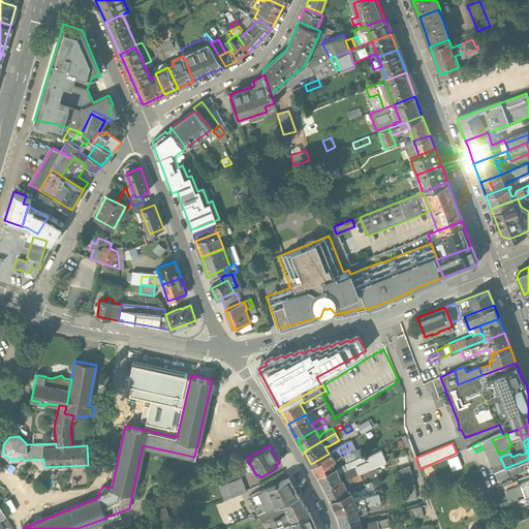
[(338,448),(331,453),(335,461),(342,457),(340,454),(338,448)]
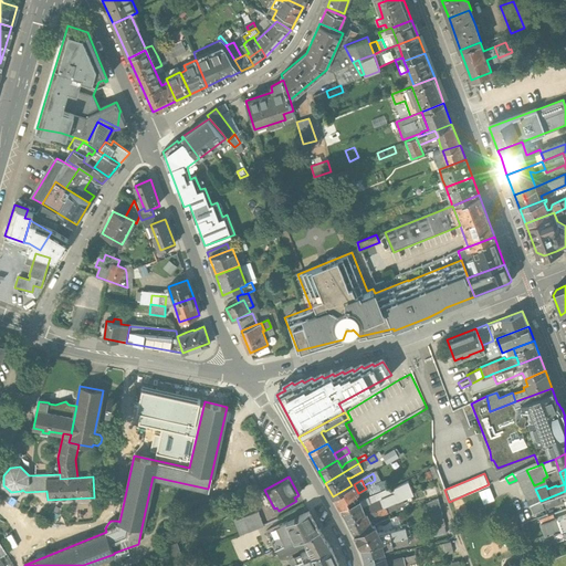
[(394,493),(379,500),(383,506),(398,500),(413,494),(408,482),(392,489),(394,493)]
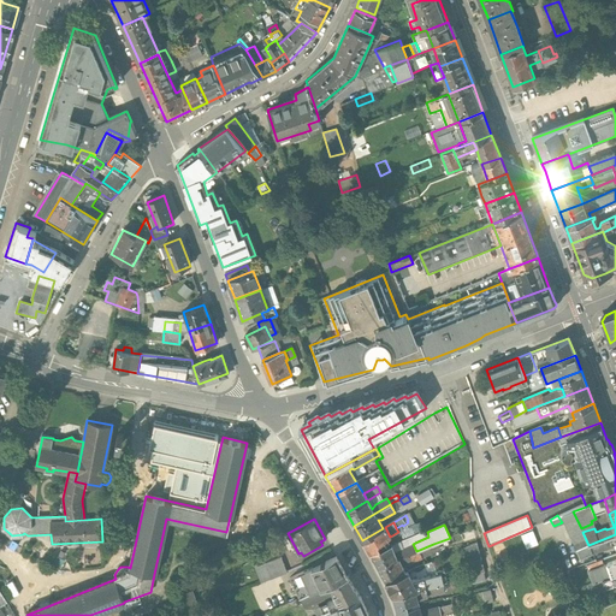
[(383,528),(362,540),(369,554),(388,548),(384,540),(390,537),(385,527),(383,528)]
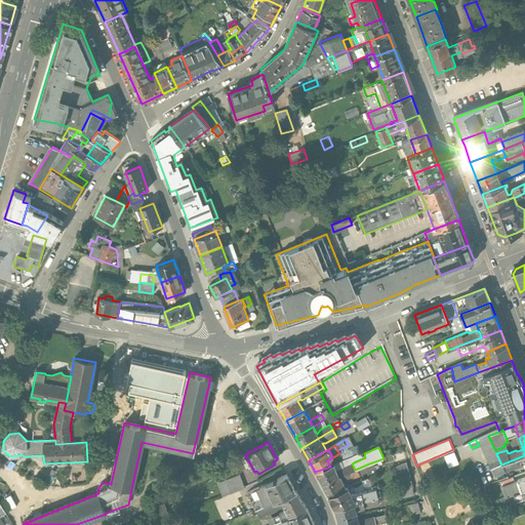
[(350,450),(340,455),(344,460),(354,457),(350,450)]
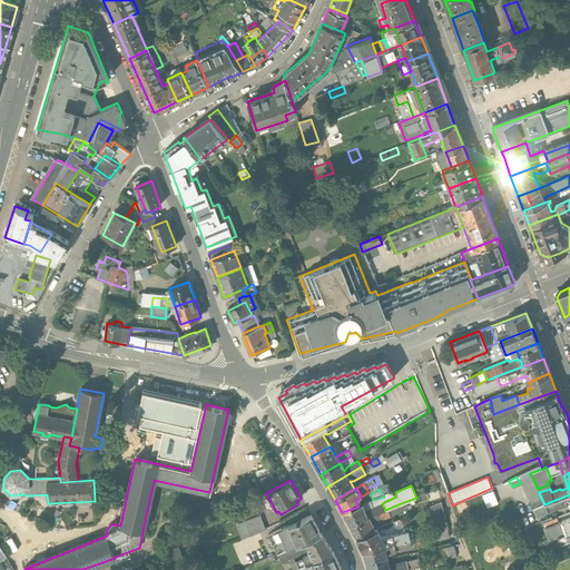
[(492,490),(480,494),(485,508),(498,503),(492,490)]
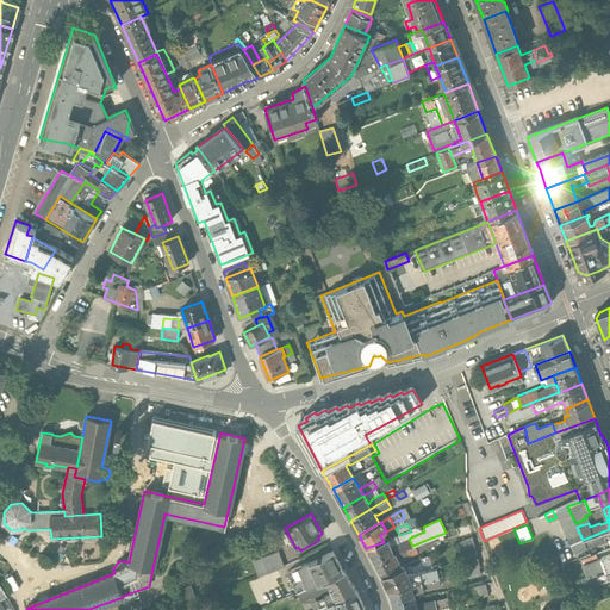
[(609,529),(583,540),(586,548),(607,541),(605,540),(609,537),(609,529)]
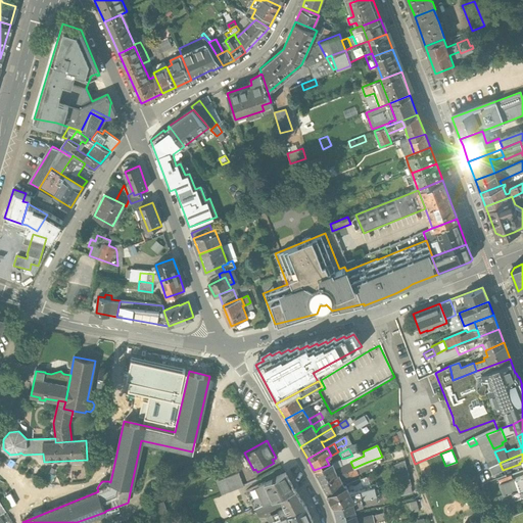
[(405,461),(393,466),(396,478),(409,475),(405,461)]
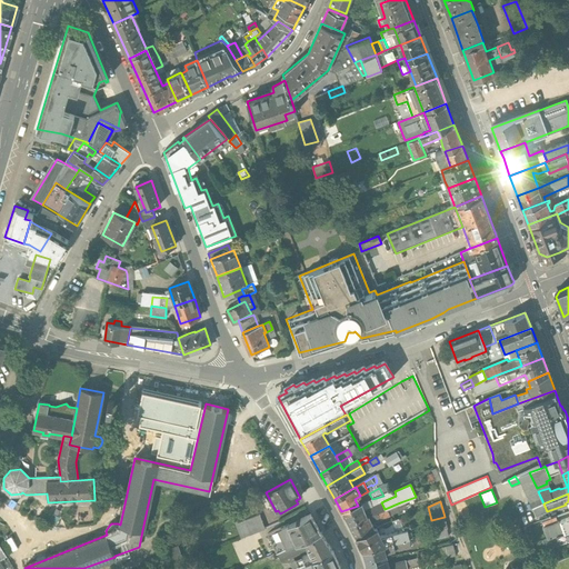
[(381,502),(366,508),(363,511),(366,517),(385,509),(381,502)]
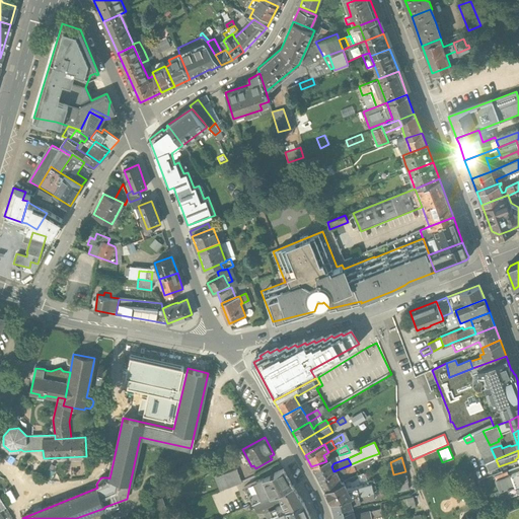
[(365,458),(352,464),(355,470),(368,463),(365,458)]
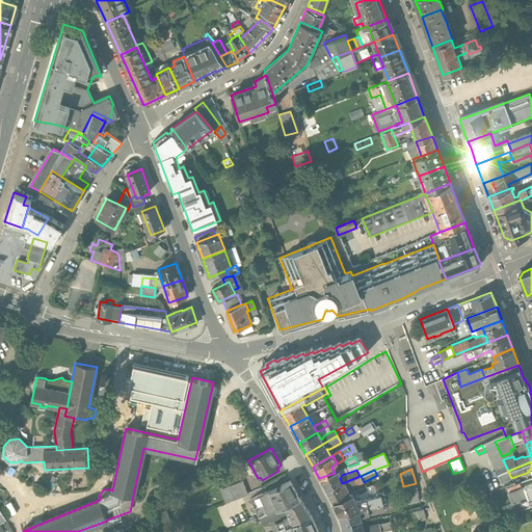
[(335,473),(319,478),(326,489),(342,483),(340,478),(338,471),(335,473)]
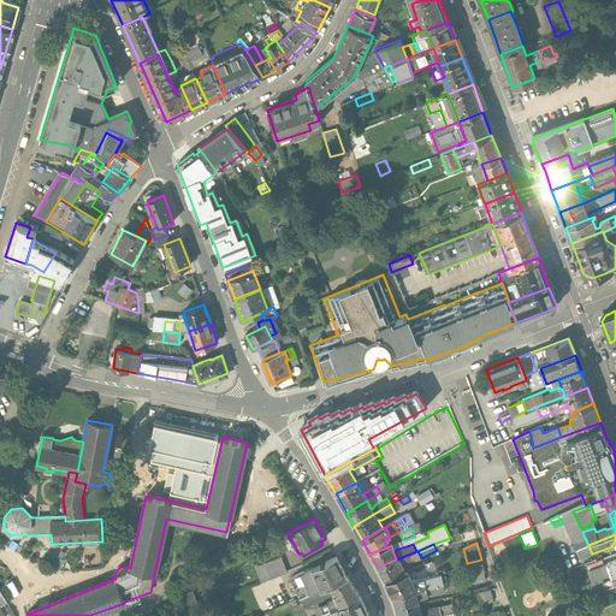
[(396,560),(378,567),(385,580),(407,572),(402,564),(407,564),(421,558),(418,551),(416,551),(396,560)]
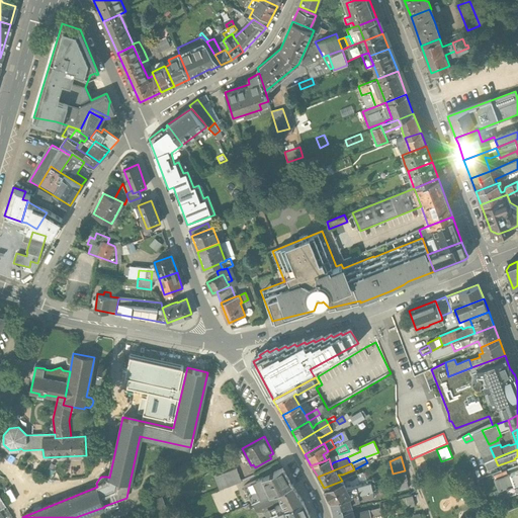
[(236,468),(213,478),(219,490),(241,481),(236,468)]
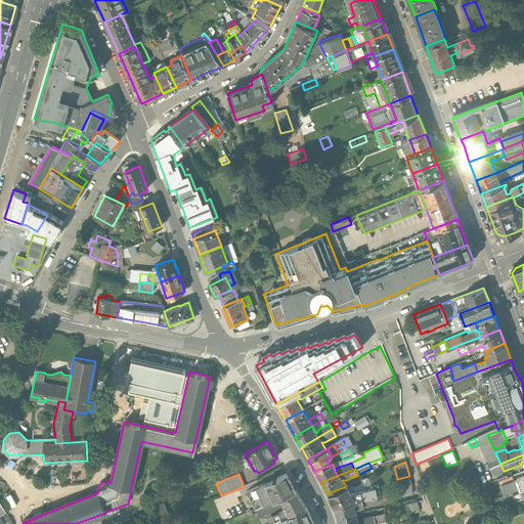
[(295,490),(286,474),(247,491),(255,509),(256,509),(262,506),(295,490)]
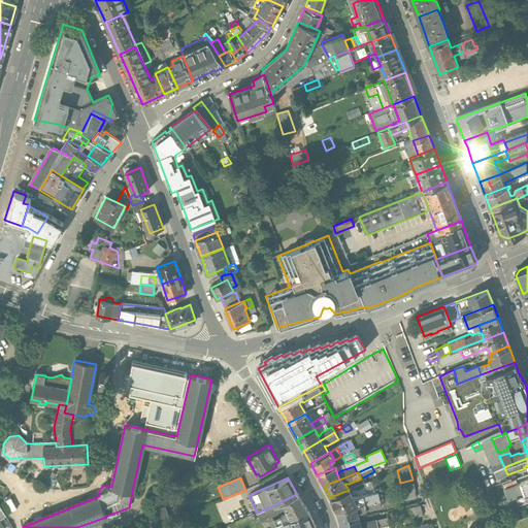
[(509,480),(501,483),(504,489),(518,484),(516,479),(510,481),(509,480)]
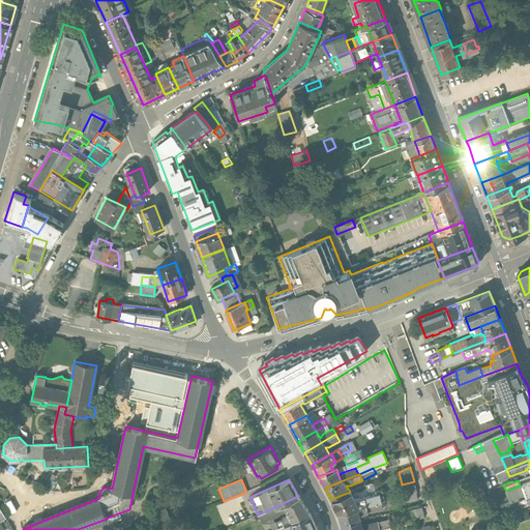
[(529,481),(520,486),(506,491),(510,501),(514,500),(529,494),(529,481)]
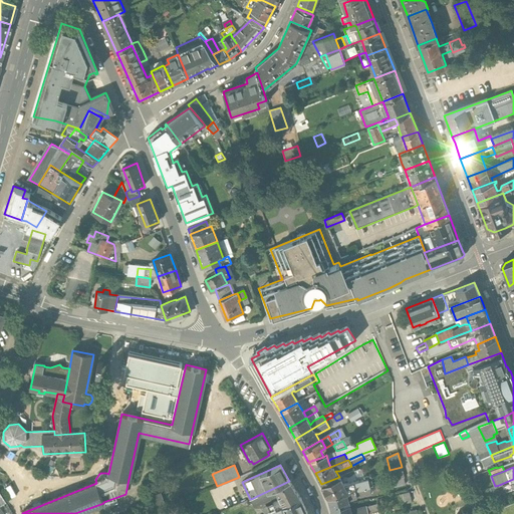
[(339,477),(321,484),(328,496),(346,492),(344,484),(341,476),(339,477)]
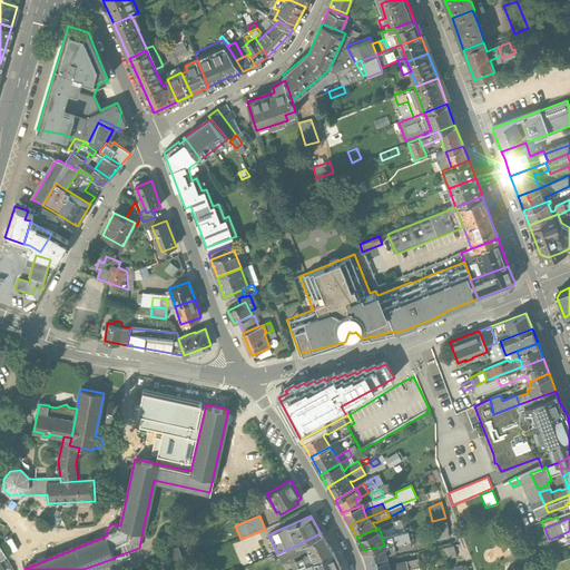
[(569,531),(553,538),(557,546),(569,541),(569,531)]
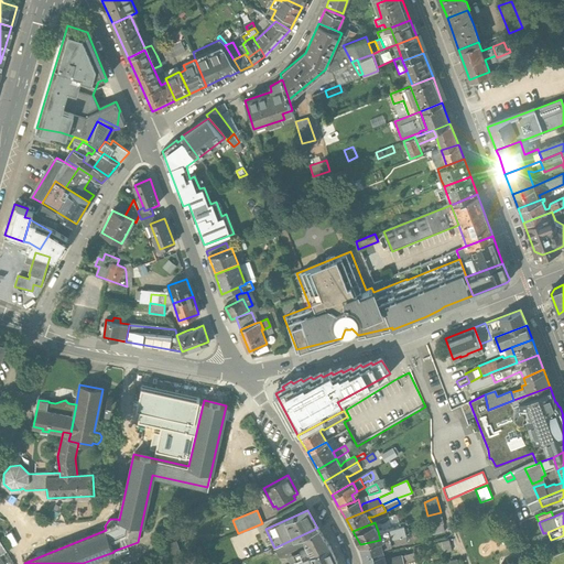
[(398,527),(378,531),(380,540),(397,535),(400,534),(398,527)]
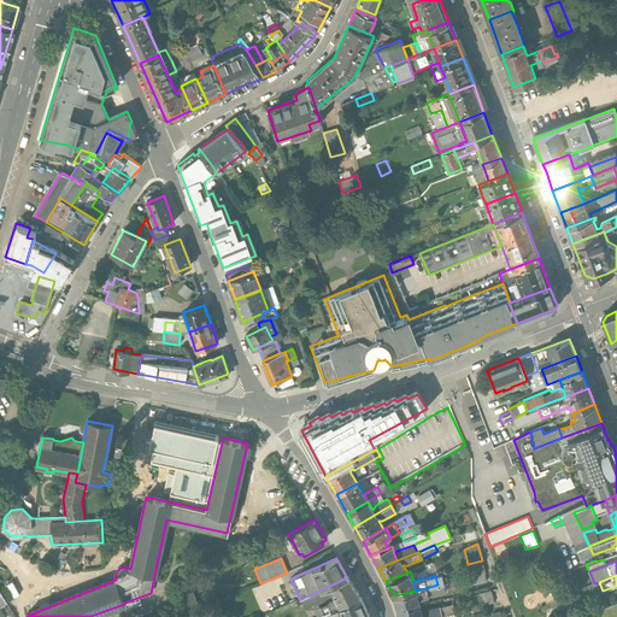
[(309,595),(312,604),(329,595),(333,593),(336,600),(321,609),(324,615),(340,607),(360,598),(347,577),(309,595)]
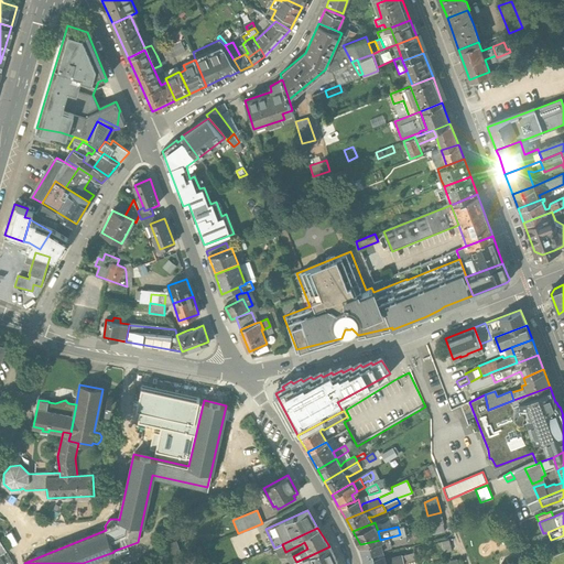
[(400,534),(397,535),(399,543),(408,541),(405,533),(400,534)]
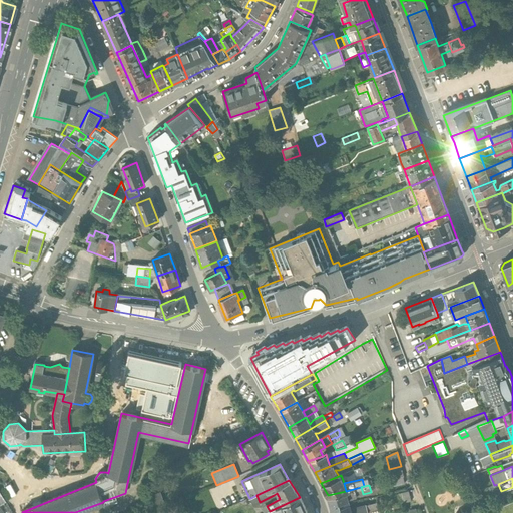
[(345,491),(328,495),(331,507),(349,503),(348,501),(347,497),(350,497),(363,494),(361,487),(346,491),(345,491)]
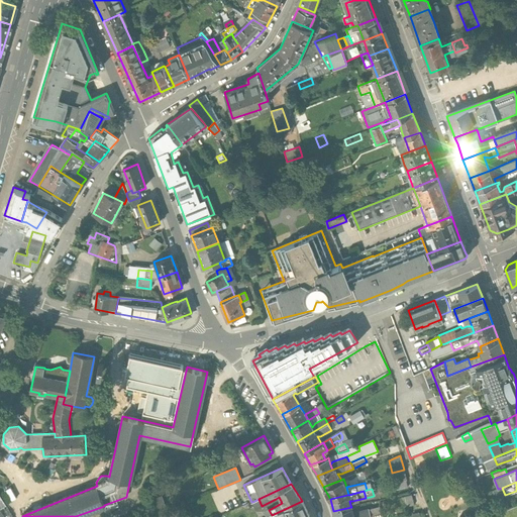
[(400,496),(402,506),(413,505),(411,494),(400,496)]
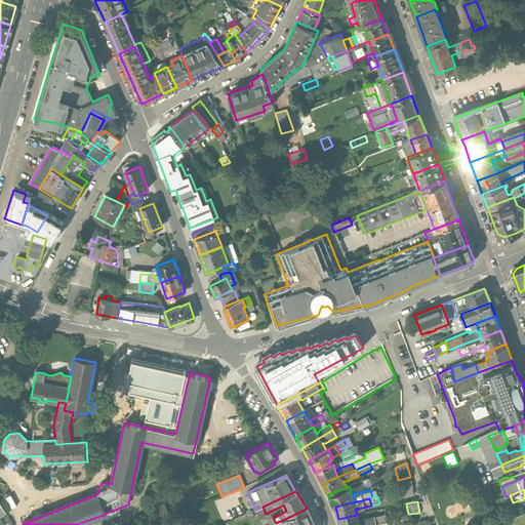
[(156,508),(161,521),(171,517),(166,503),(156,508)]
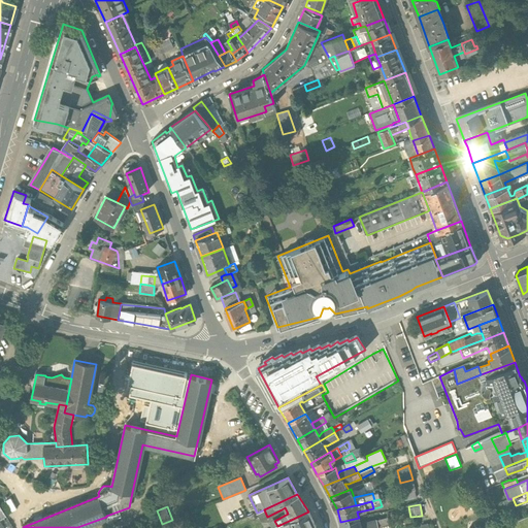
[(264,509),(258,513),(261,520),(267,517),(264,509)]
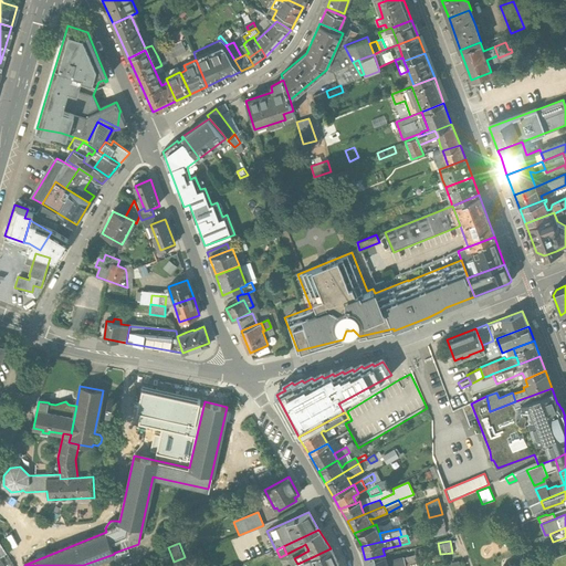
[(331,548),(312,557),(315,565),(314,565),(334,565),(338,565),(331,548)]
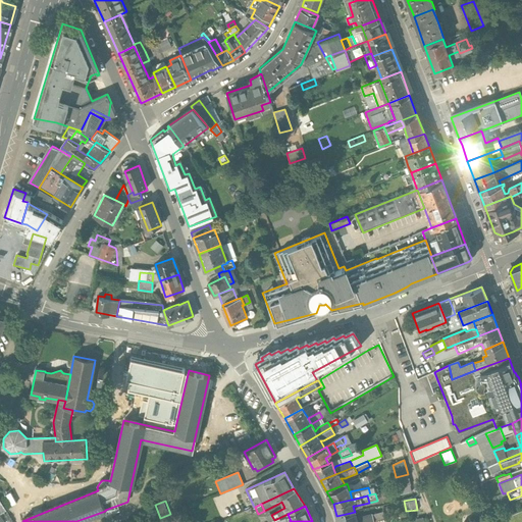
[(521,521),(521,508),(496,521),(521,521)]
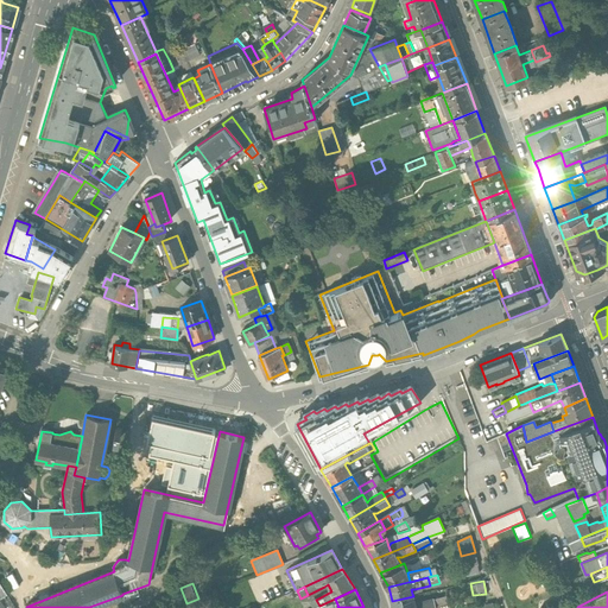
[(413,596),(392,601),(394,607),(393,607),(431,607),(436,607),(434,599),(417,602),(416,605),(415,600),(413,596)]
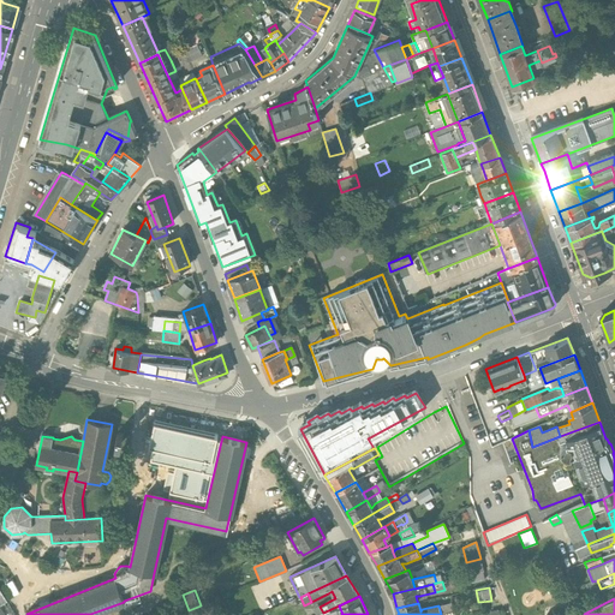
[(448,603),(439,605),(441,614),(448,613),(451,611),(448,603)]
